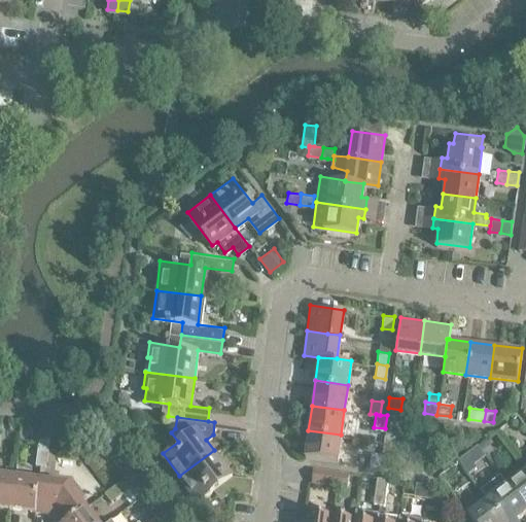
[(41,418),(38,437),(49,438),(51,419),(41,418)]
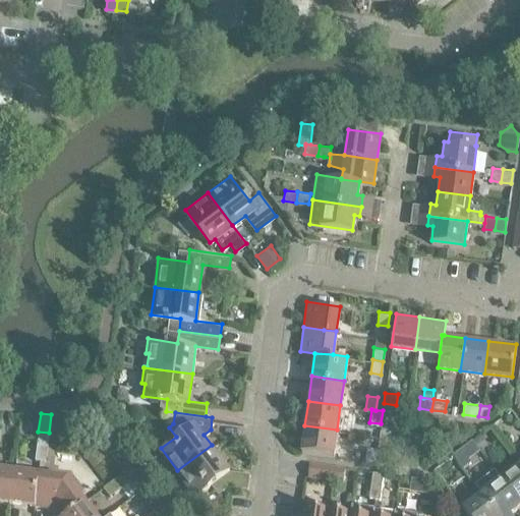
[(334,454),(337,430),(304,425),(301,450),(334,454)]
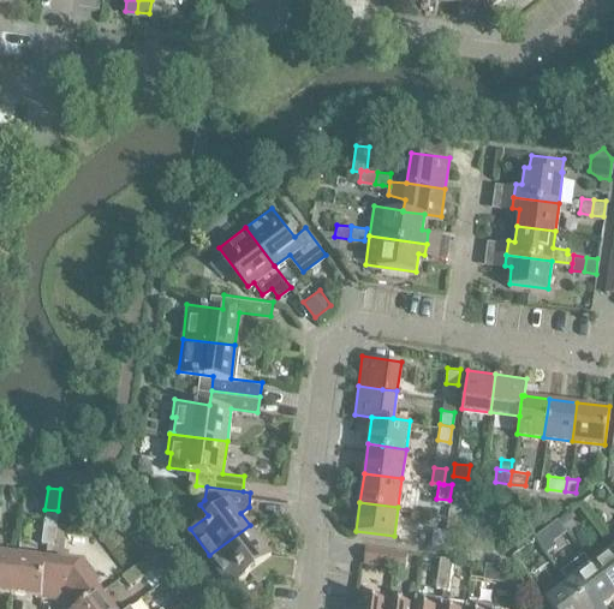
[(55,526),(58,511),(45,509),(43,525),(55,526)]
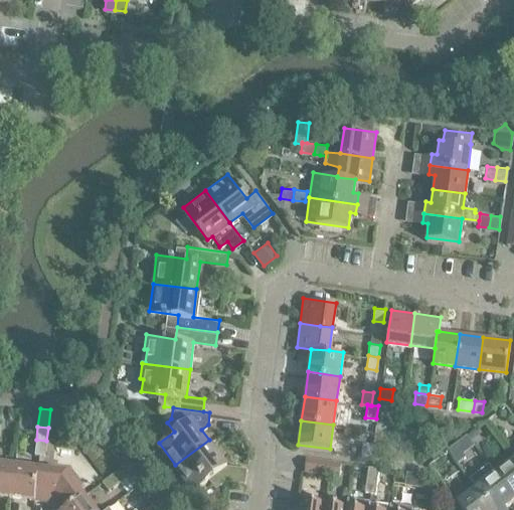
[(482,439),(474,427),(467,433),(476,444),(482,439)]
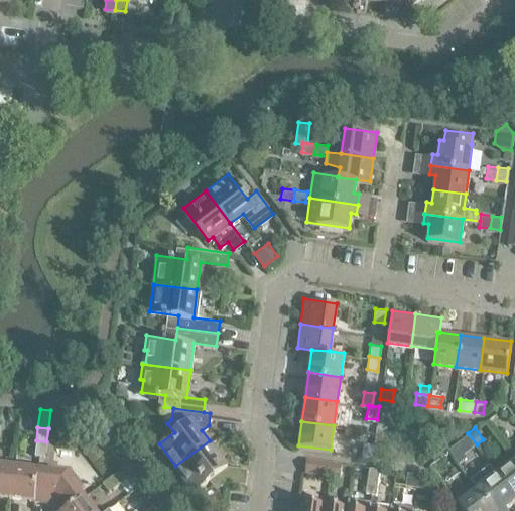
[(44,455),(46,441),(36,440),(34,453),(44,455)]
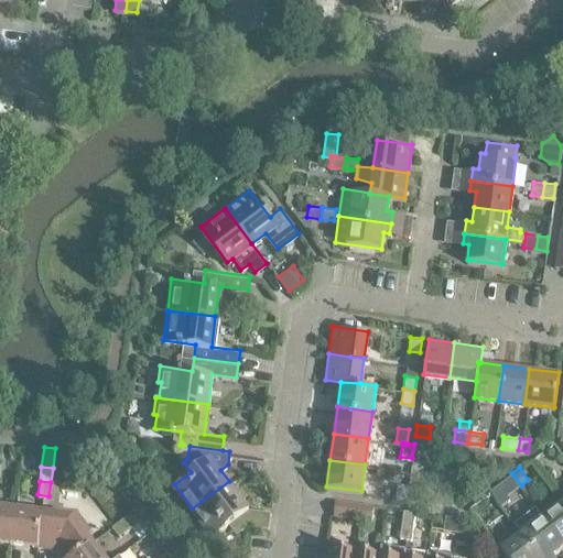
[(248,507),(229,481),(192,509),(212,535),(228,522),(236,533),(247,524),(268,526),(270,510),(248,507)]
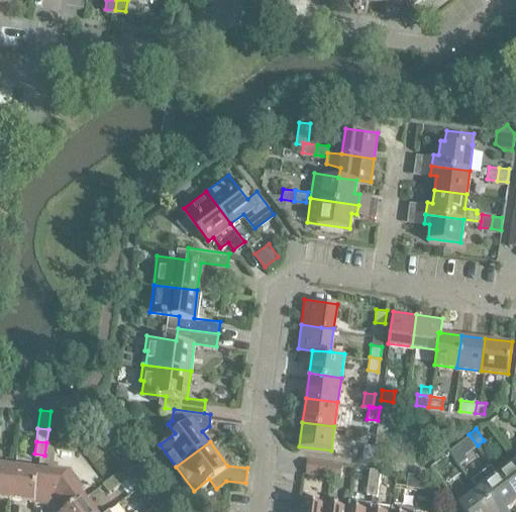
[(364,442),(363,455),(373,456),(375,443),(364,442)]
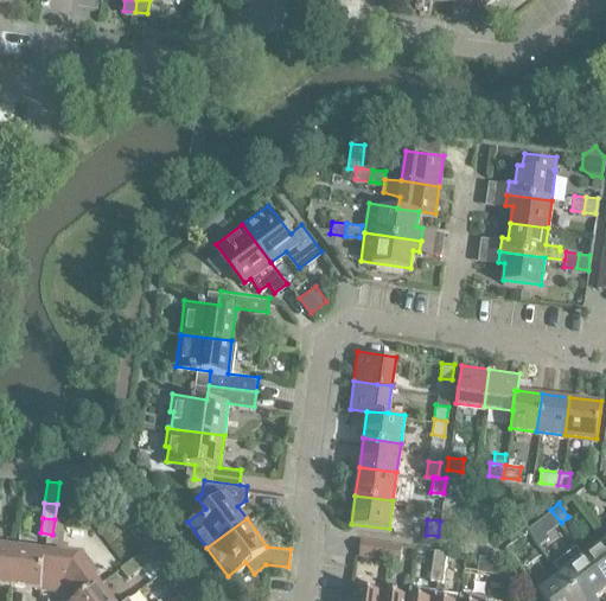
[(358,552),(387,556),(389,541),(361,537),(358,552)]
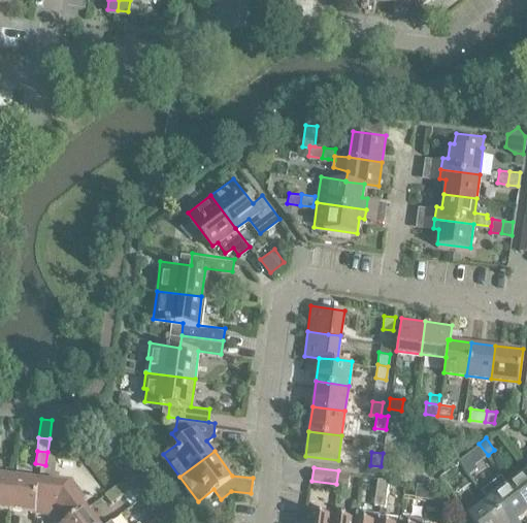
[(526,467),(526,468),(507,483),(526,508),(526,467)]
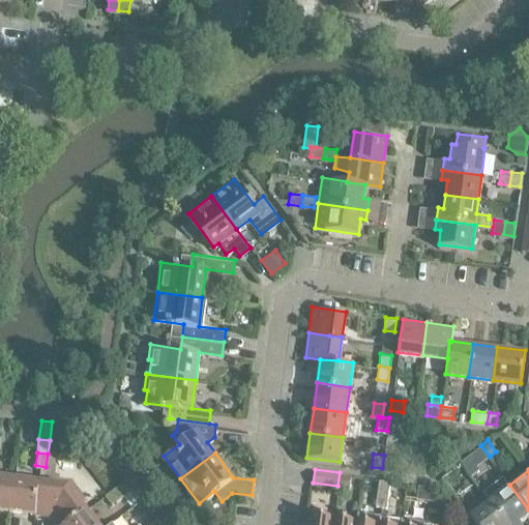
[(350,474),(340,472),(338,486),(348,487),(350,474)]
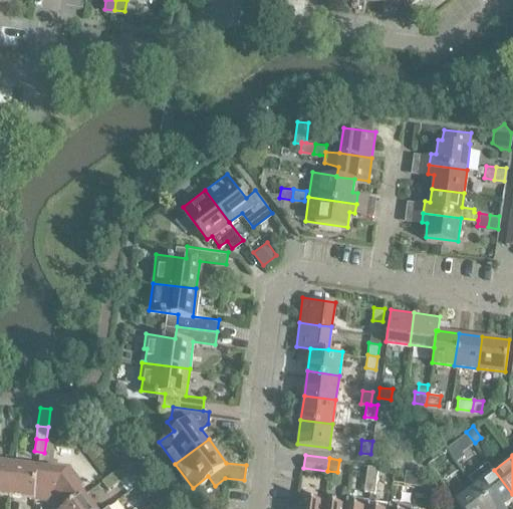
[(13,462),(0,460),(0,492),(9,493),(13,462)]
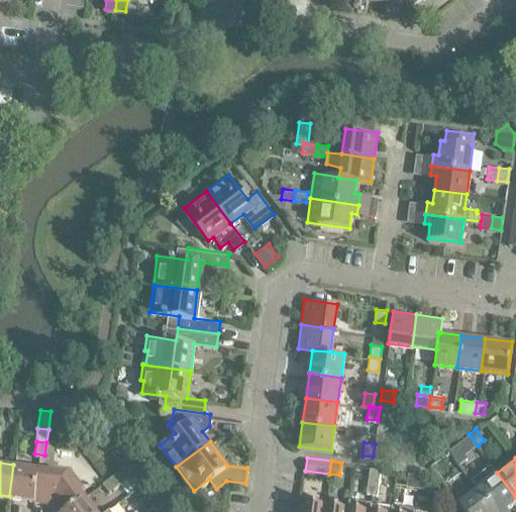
[(471,478),(478,488),(496,511),(509,511),(506,507),(515,499),(515,497),(497,473),(490,464),(471,478)]
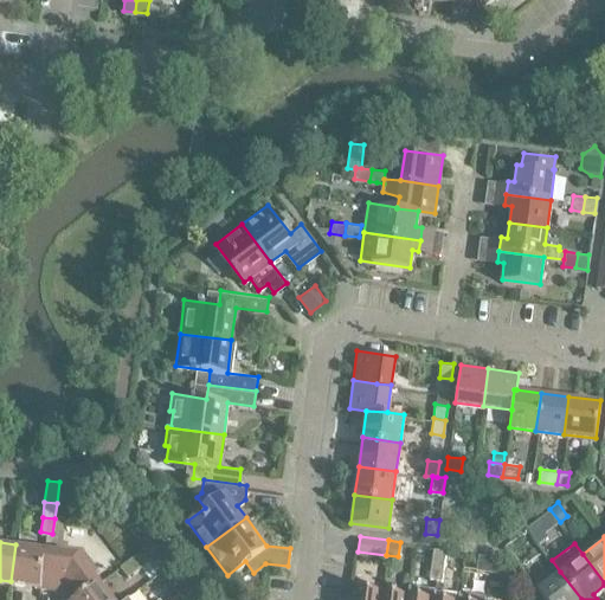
[(11,581),(38,586),(43,548),(15,544),(11,581)]
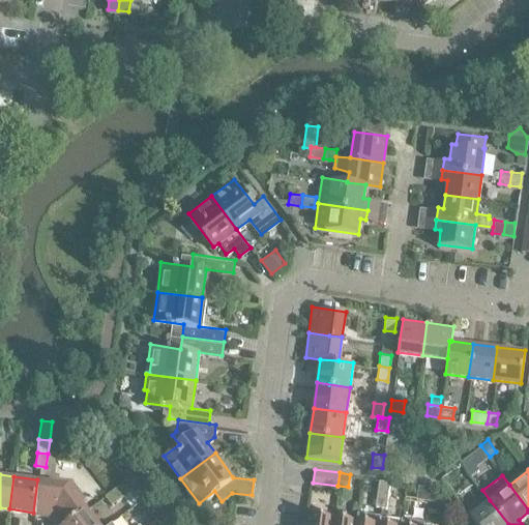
[(134,486),(126,477),(106,493),(112,502),(134,486)]
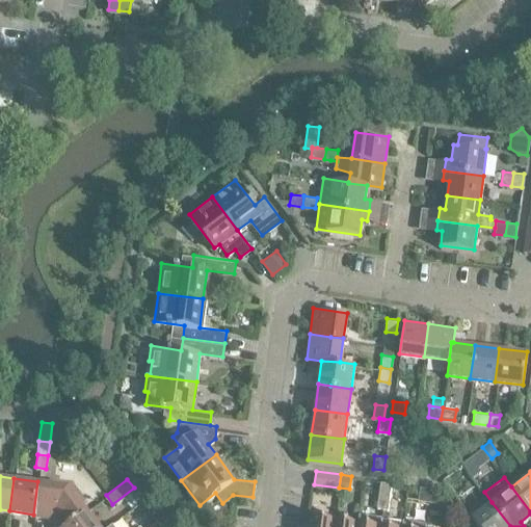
[(380,480),(378,493),(389,495),(391,481),(380,480)]
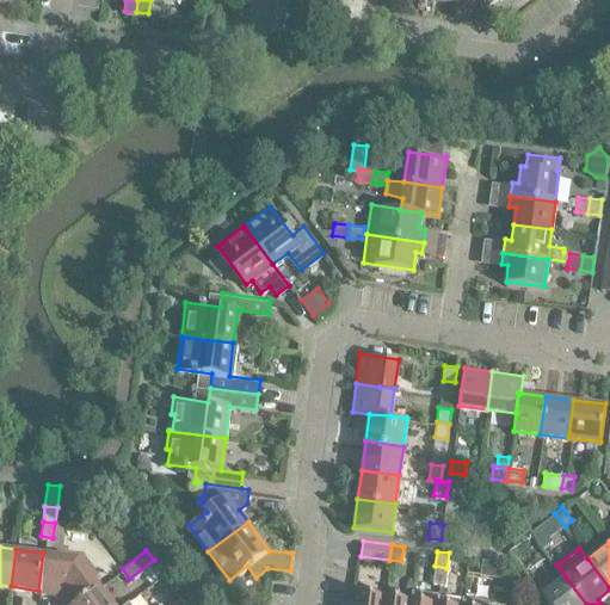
[(79,556),(43,553),(38,591),(59,593),(67,604),(71,604),(99,584),(79,556)]
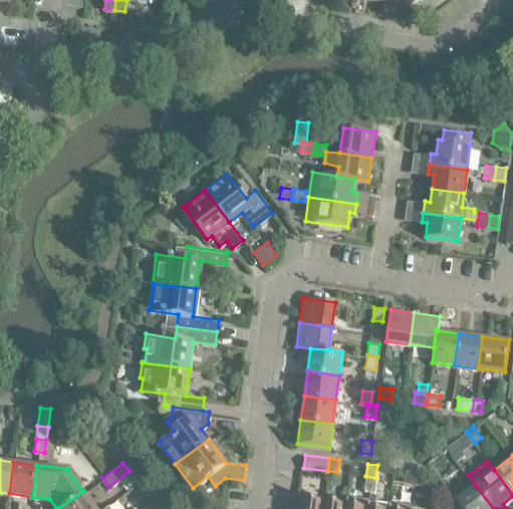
[(404,481),(414,482),(415,470),(406,469),(404,481)]
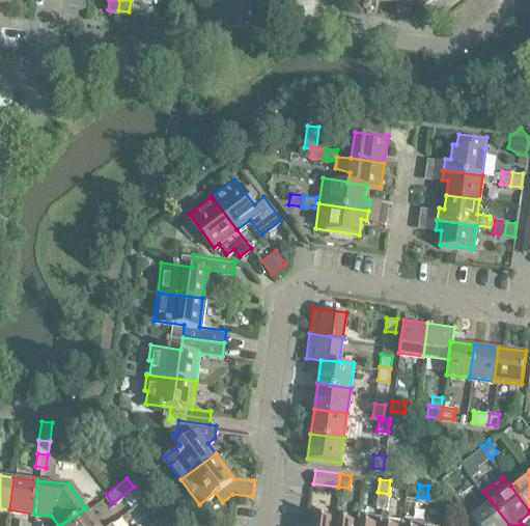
[(440,487),(428,486),(427,498),(438,500),(440,487)]
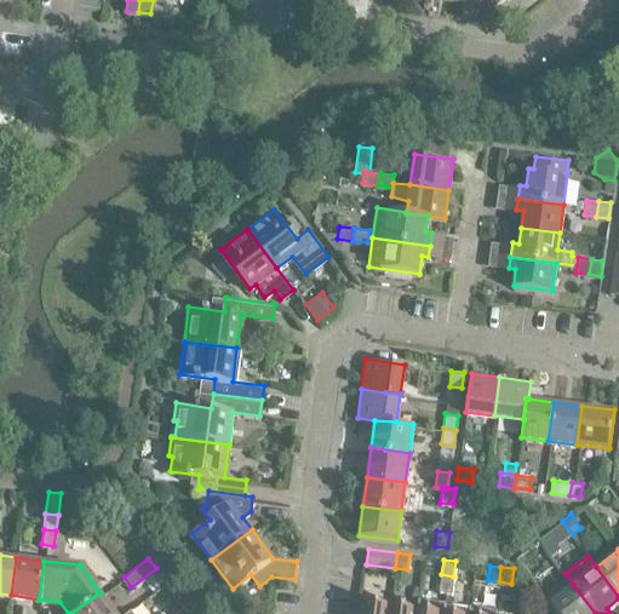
[(452,591),(453,577),(441,574),(439,590),(452,591)]
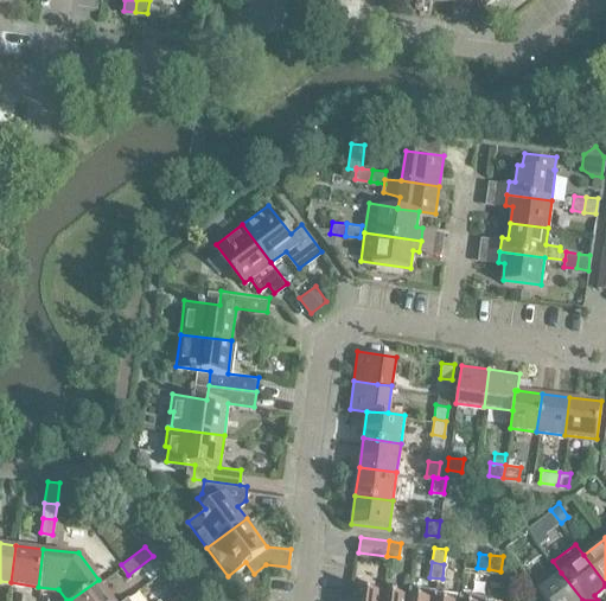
[(582,600),(561,573),(538,589),(546,600),(582,600)]
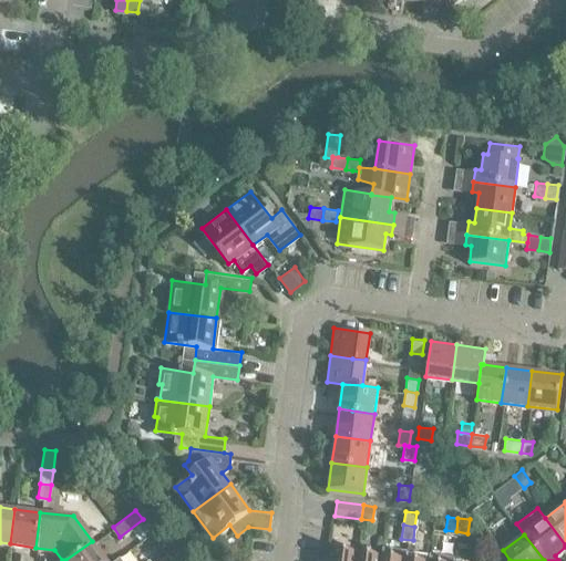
[(65,560),(107,560),(92,541),(65,560)]
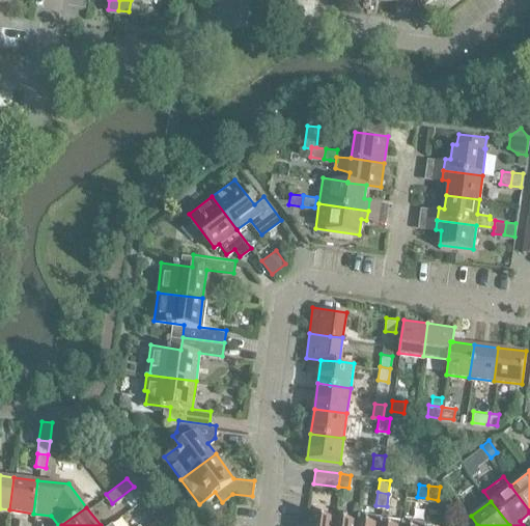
[(355,525),(378,525),(380,515),(357,511),(356,522),(355,525)]
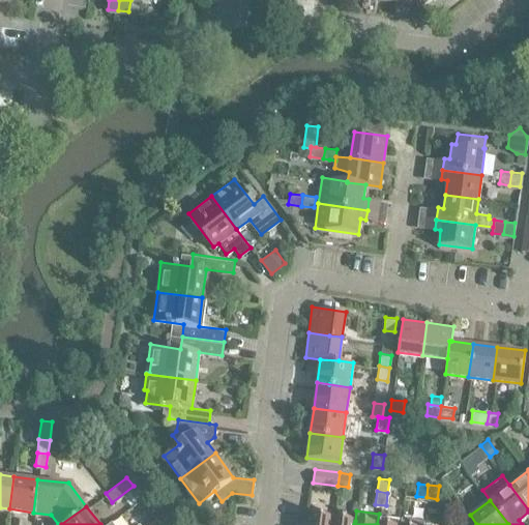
[(377,524),(400,524),(401,517),(379,514),(377,524)]
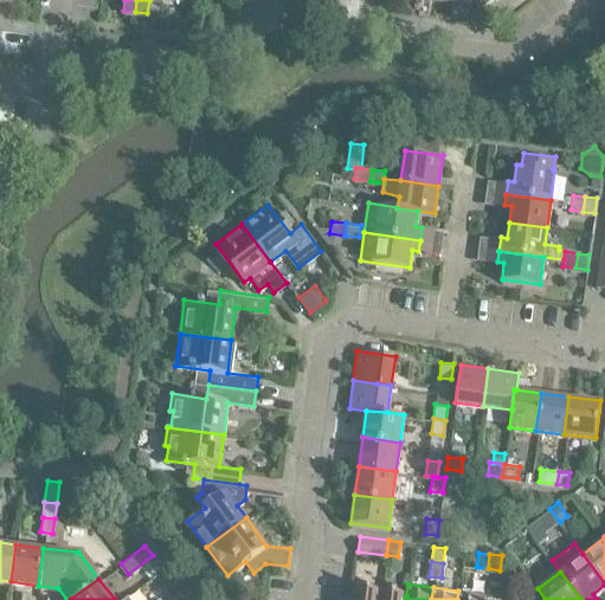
[(379,599),(381,592),(355,588),(355,593),(348,592),(346,599),(379,599)]
